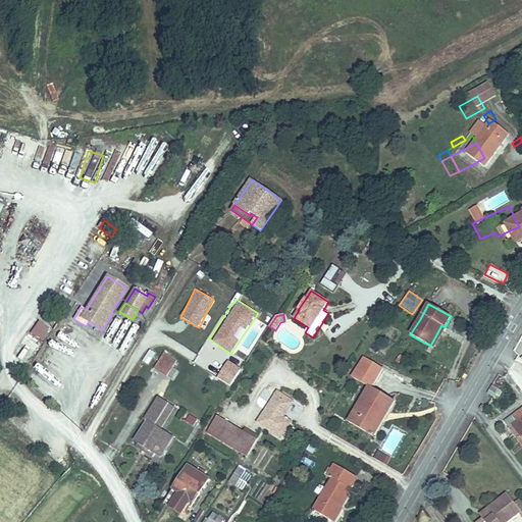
[(44,340),(50,325),(35,320),(30,334),(44,340)]
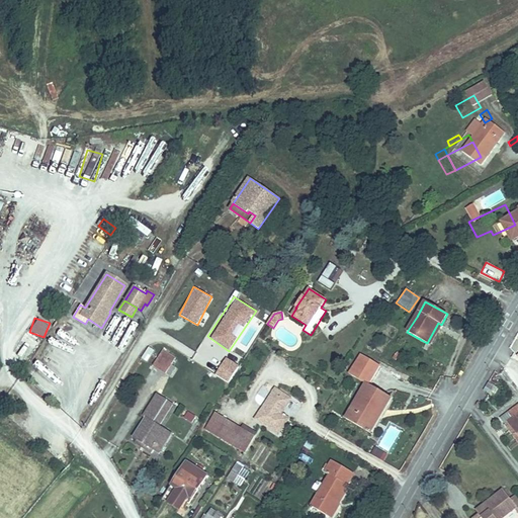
[(438,323),(427,343),(430,345),(442,325),(438,323)]
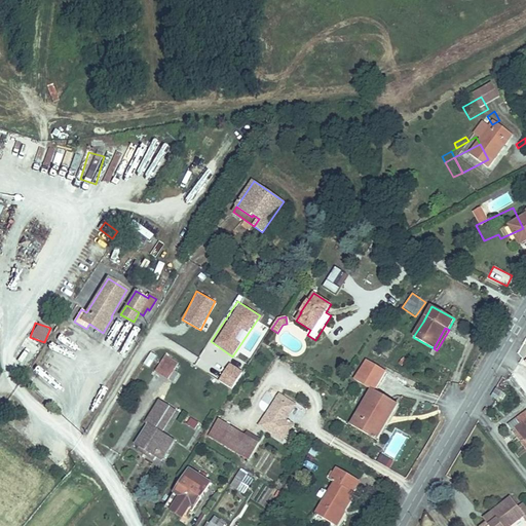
[(150,367),(156,355),(150,351),(143,363),(150,367)]
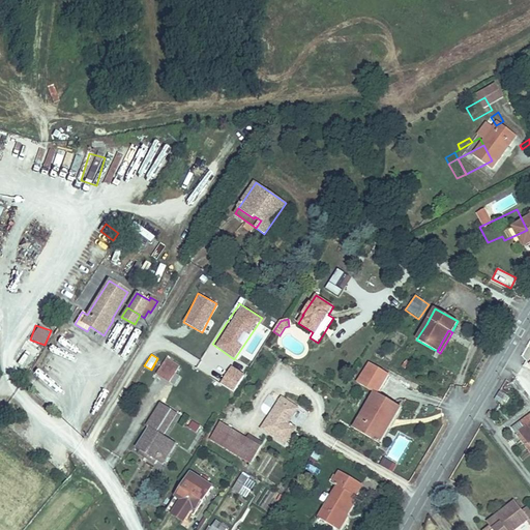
[(157,374),(175,385),(180,376),(175,374),(179,366),(167,359),(157,374)]
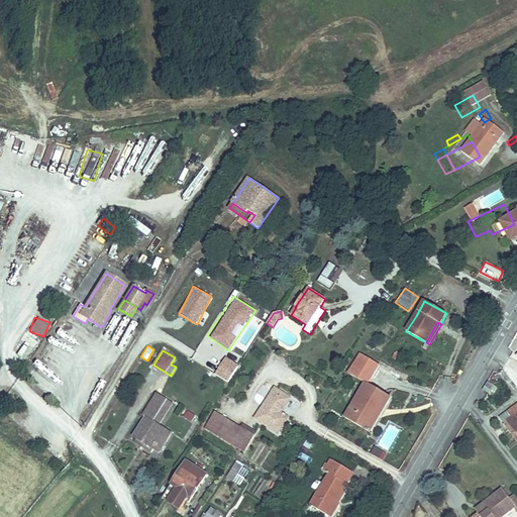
[(214,375),(229,382),(238,364),(224,356),(214,375)]
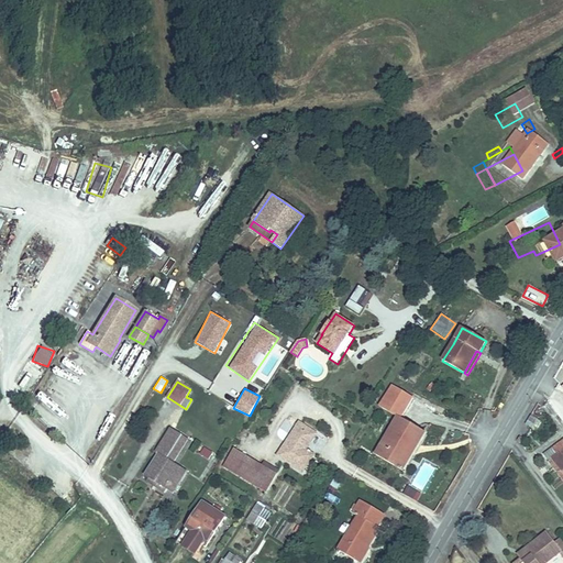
[(398,417),(376,455),(397,467),(409,449),(415,452),(426,432),(398,417)]
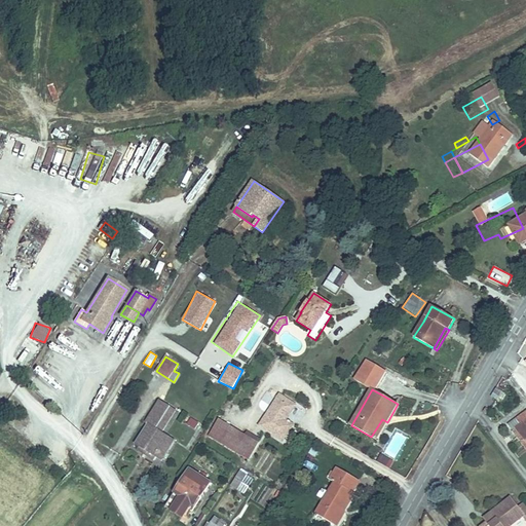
[(280,395),(265,417),(260,425),(283,441),(293,425),(286,420),(296,405),(280,395)]
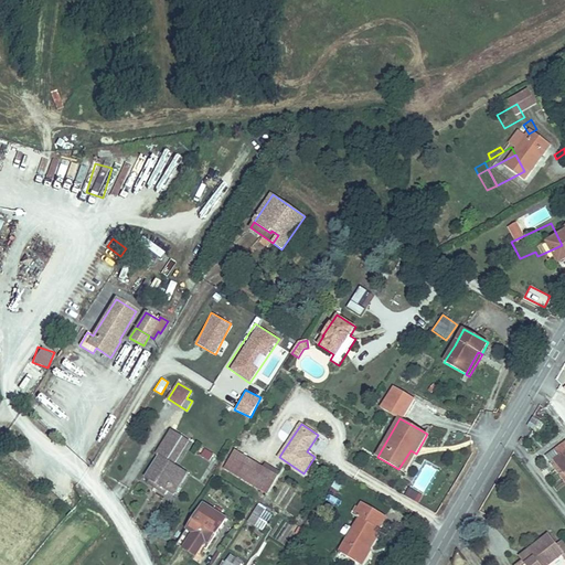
[(188,473),(173,465),(168,461),(183,437),(172,430),(157,455),(159,457),(146,478),(150,481),(149,483),(164,494),(167,491),(174,496),(188,473)]
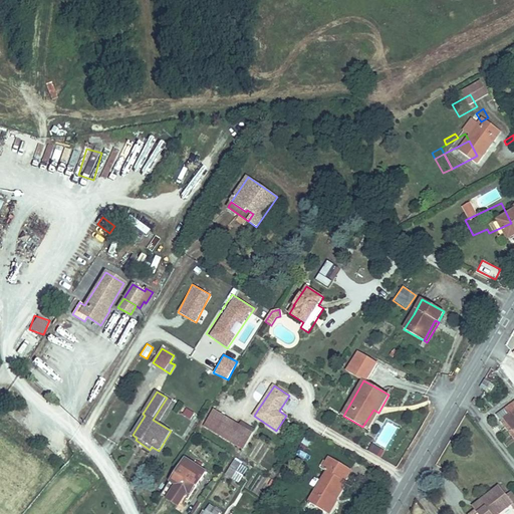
[(153,420),(158,423),(172,401),(167,398),(153,420)]
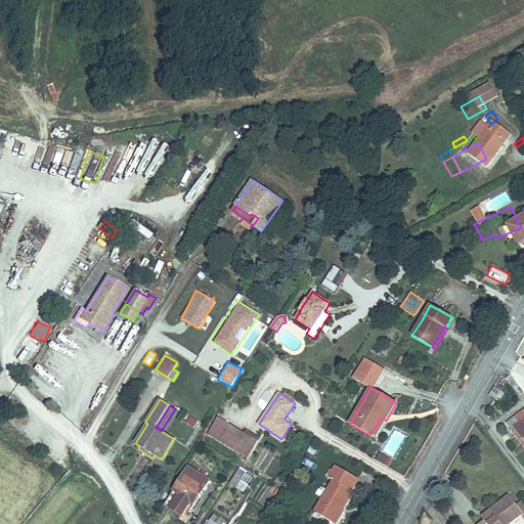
[(523,409),(516,417),(520,423),(515,427),(523,438),(523,409)]
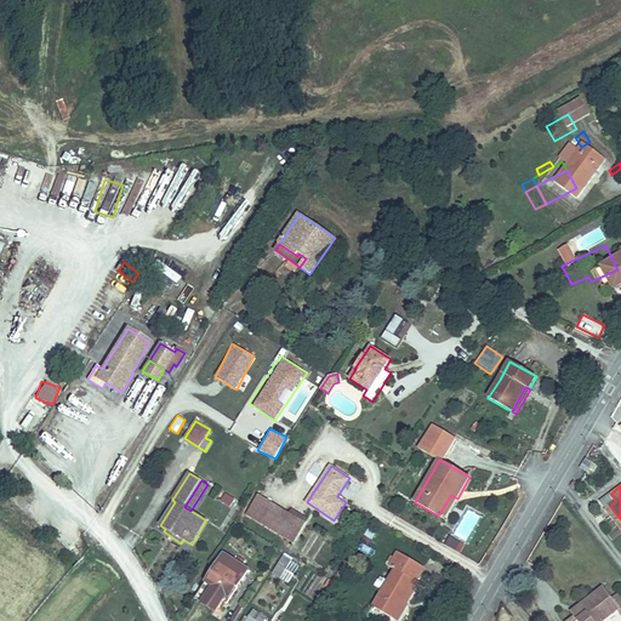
[(221,501),(231,507),(234,500),(226,494),(221,501)]
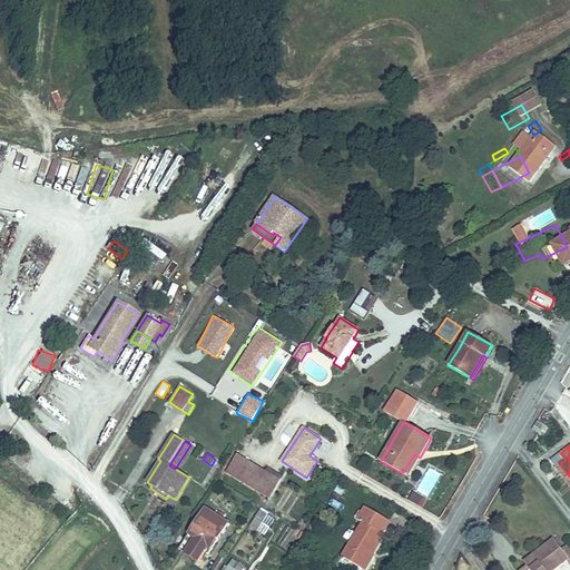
[(551,461),(569,485),(569,477),(560,464),(566,460),(561,453),(551,461)]
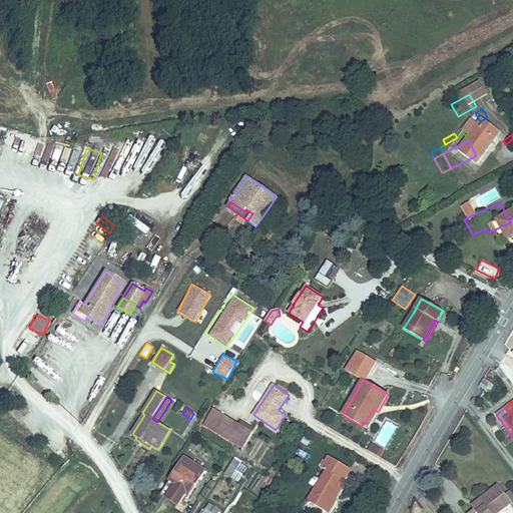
[(242,448),(251,432),(213,409),(204,425),(242,448)]
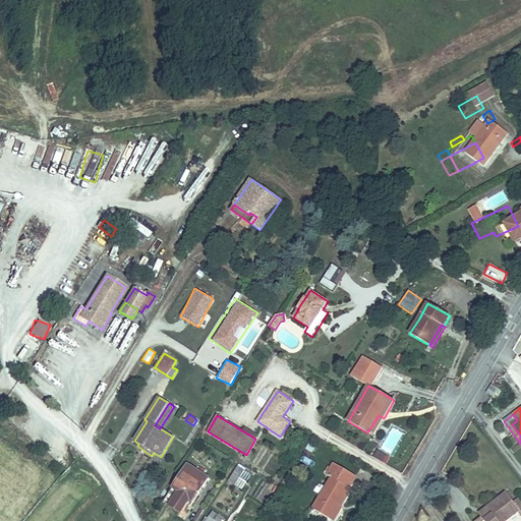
[(367,432),(372,436),(384,418),(379,415),(367,432)]
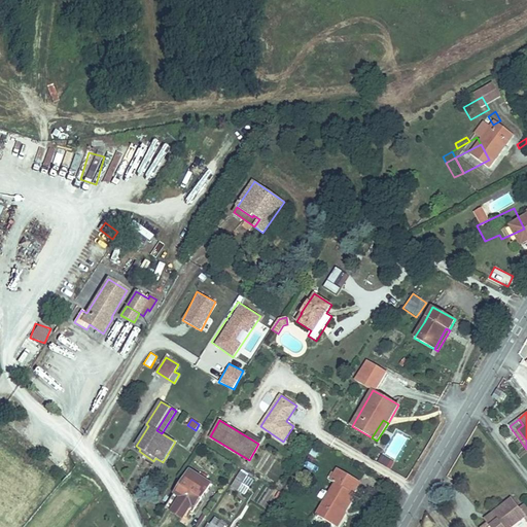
[(258,444),(260,441),(247,433),(245,435),(258,444)]
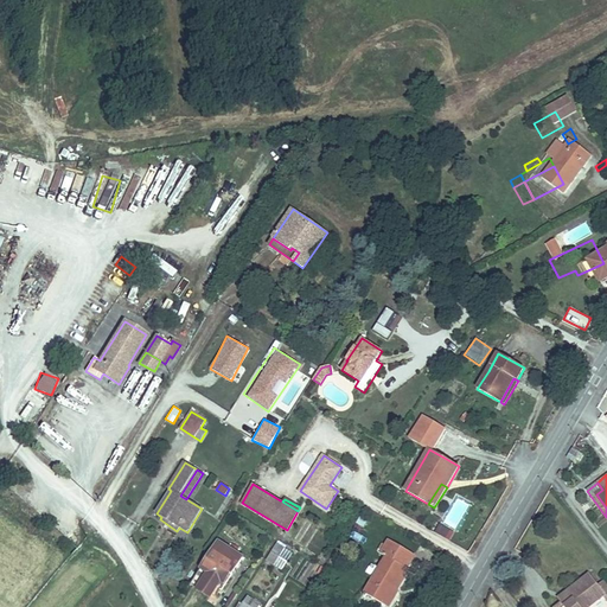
[(435,532),(449,540),(454,531),(440,523),(435,532)]
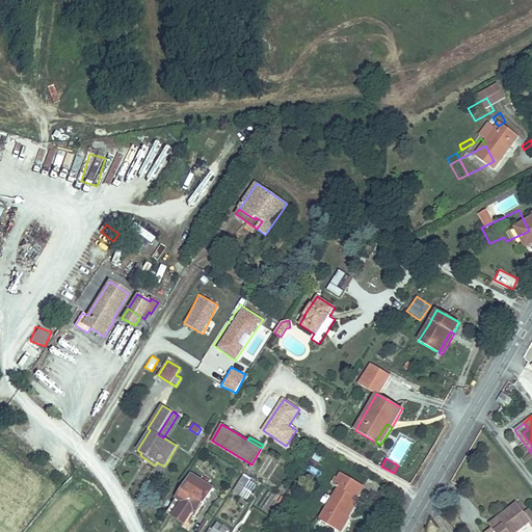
[(342,474),(339,479),(336,476),(333,482),(336,484),(335,486),(339,488),(320,521),(339,531),(346,517),(348,519),(360,499),(356,498),(363,486),(342,474)]
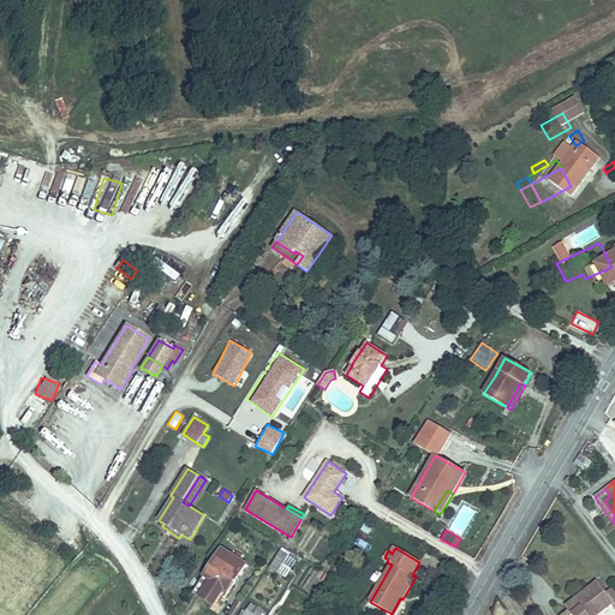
[(222,549),(204,577),(212,581),(201,597),(213,604),(220,593),(226,597),(246,565),(222,549)]
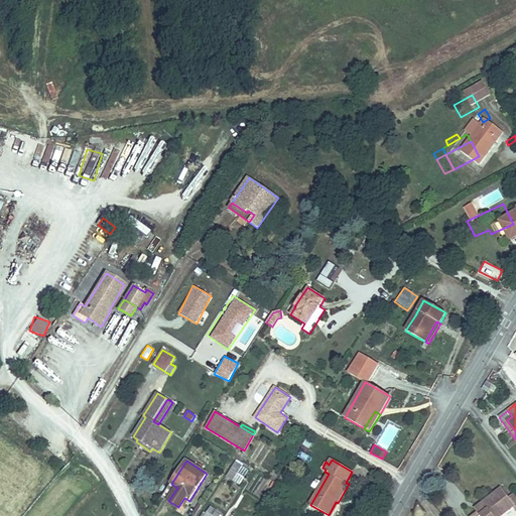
[(228,476),(240,484),(249,471),(236,463),(228,476)]
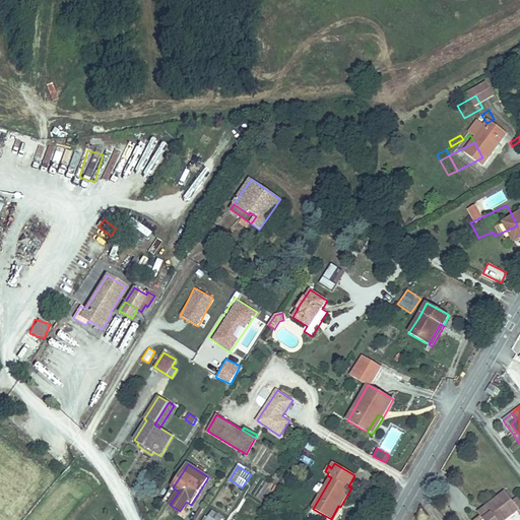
[(164,501),(170,505),(179,492),(173,488),(164,501)]
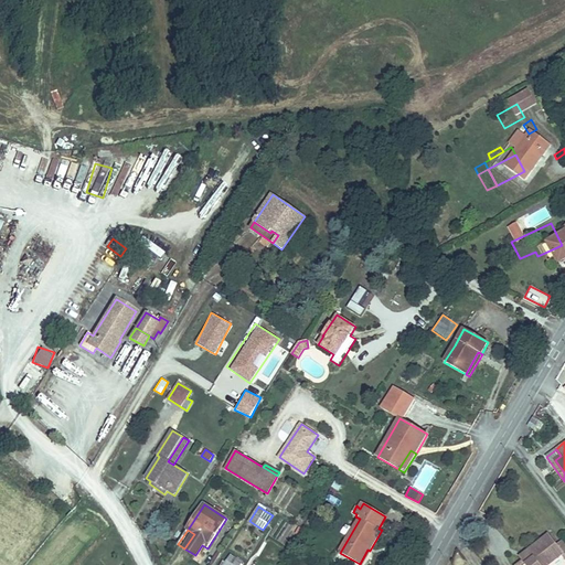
[(548,564),(564,554),(564,555),(564,547),(562,551),(557,545),(548,534),(523,554),(526,558),(523,562),(518,564),(548,564)]
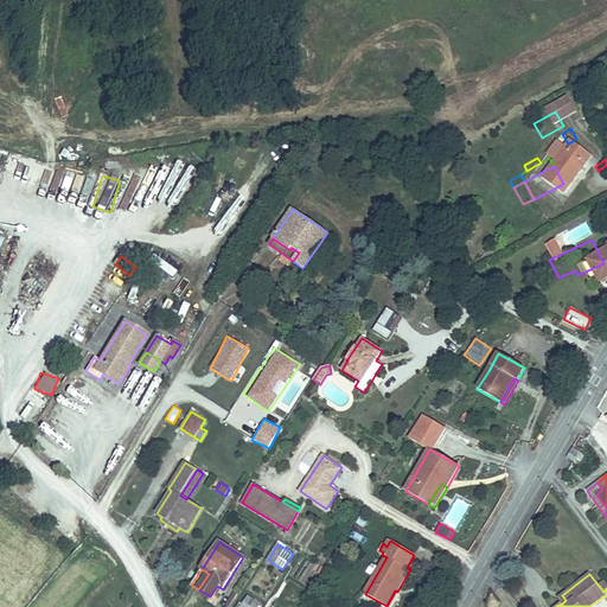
[(395,590),(387,606),(388,606),(389,606),(398,592),(395,590)]
